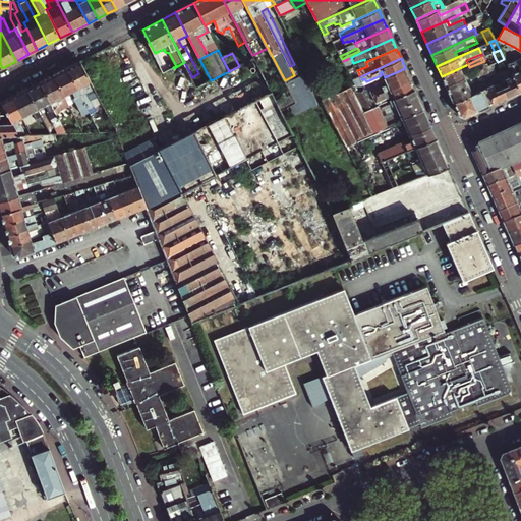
[(348,59),(343,61),(348,70),(352,68),(348,59)]
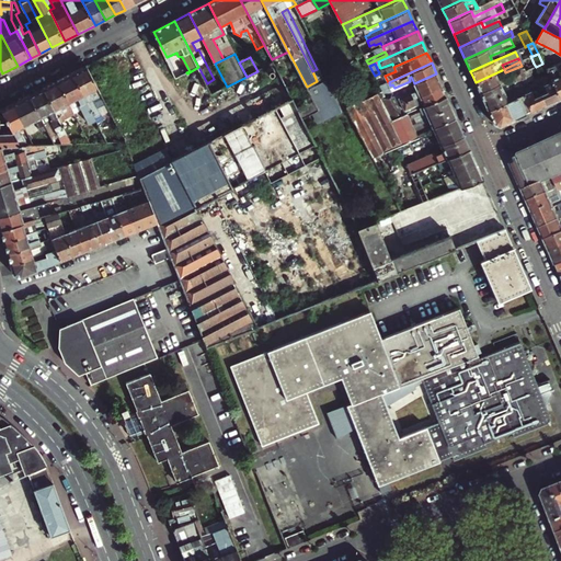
[(560,98),(560,72),(559,75),(554,65),(546,69),(551,81),(560,99),(560,98)]
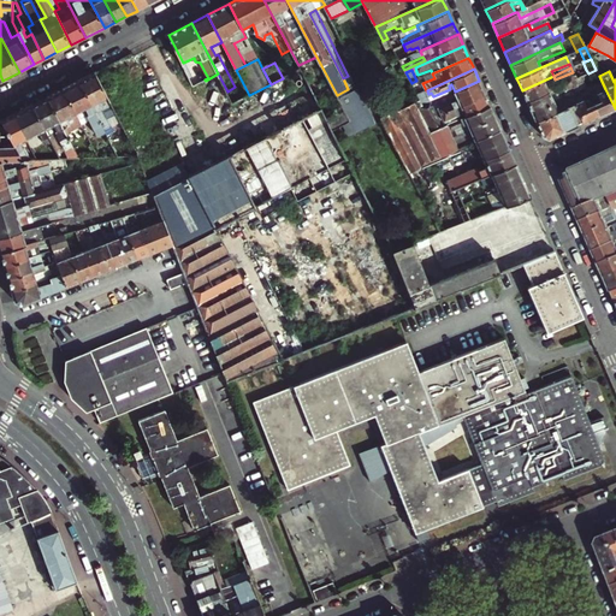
[(95,72),(80,81),(107,135),(112,143),(118,140),(114,132),(116,131),(105,108),(112,105),(95,72)]
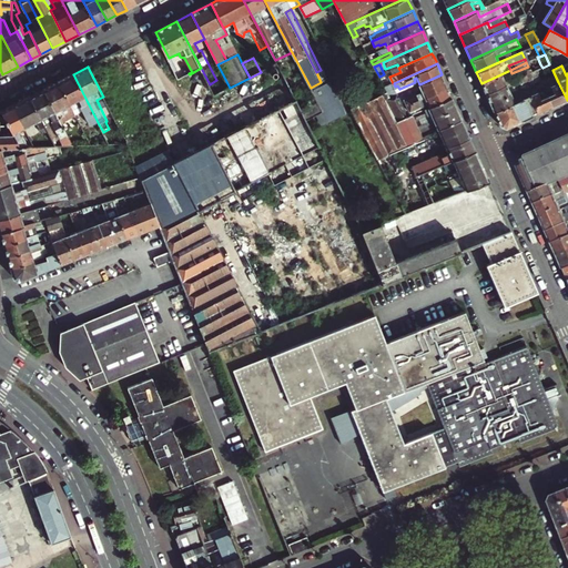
[(482,83),(486,93),(530,73),(534,71),(533,68),(529,69),(528,67),(511,73),(510,70),(482,83)]
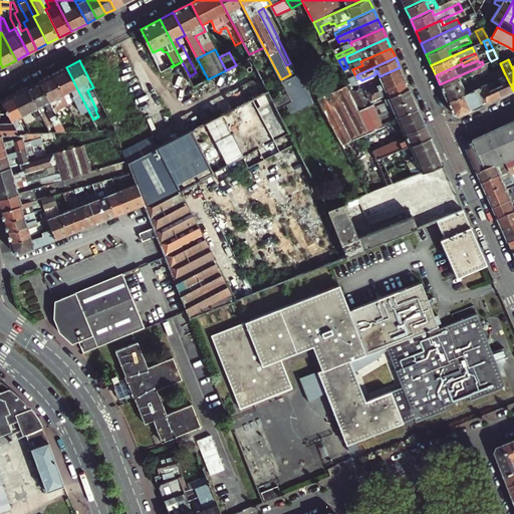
[(480,66),(440,84),(444,94),(470,82),(479,78),(477,75),(483,73),(480,66)]
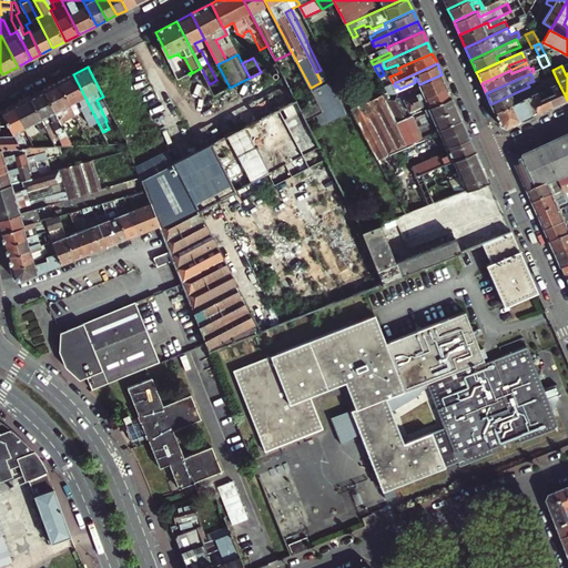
[(73,74),(58,82),(73,112),(81,108),(92,129),(99,124),(73,74)]
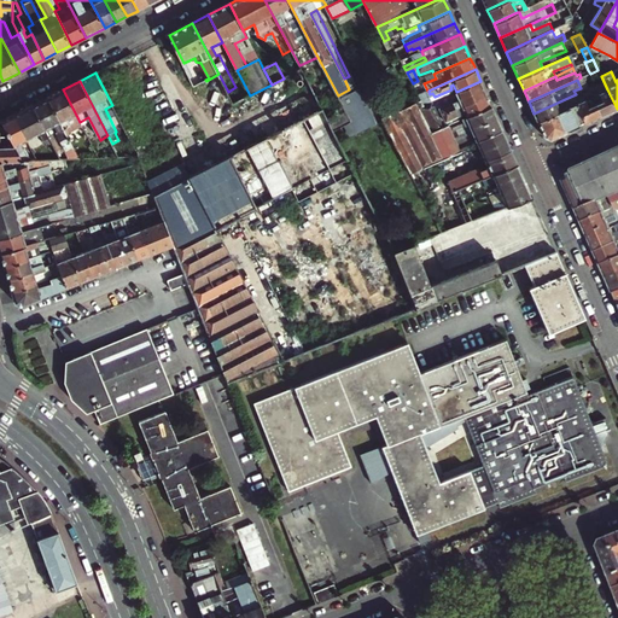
[(481,81),(456,92),(433,101),(437,111),(454,104),(456,109),(487,95),(481,81)]
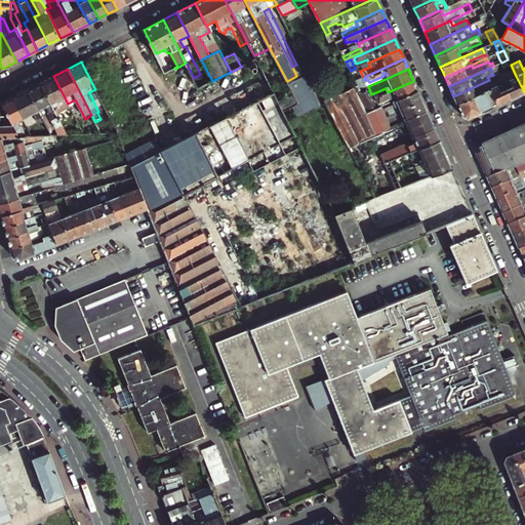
[(40,83),(56,113),(70,107),(68,104),(53,76),(40,83)]
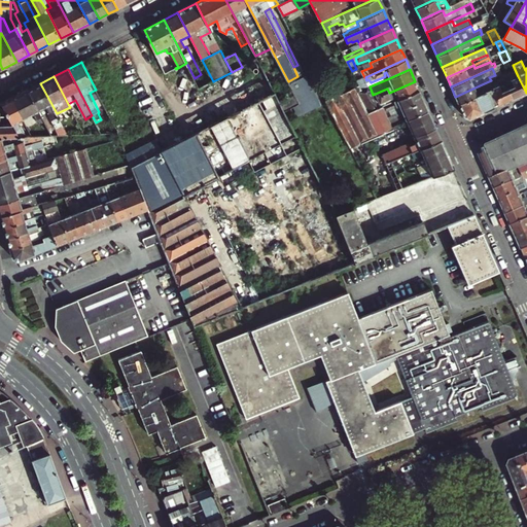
[(513,99),(526,93),(518,76),(504,82),(513,99)]
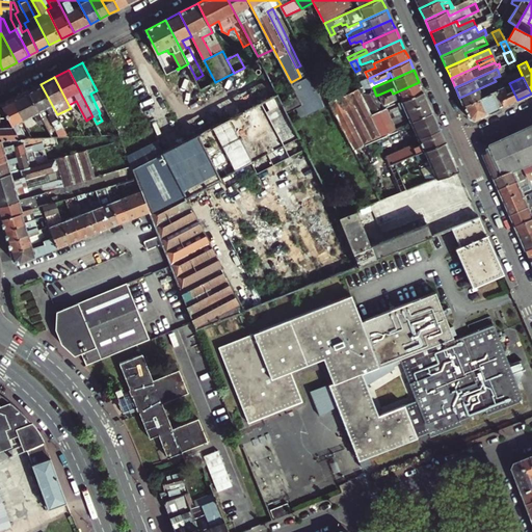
[(423,90),(419,82),(393,94),(378,100),(380,103),(383,102),(384,104),(400,97),(401,101),(423,90)]
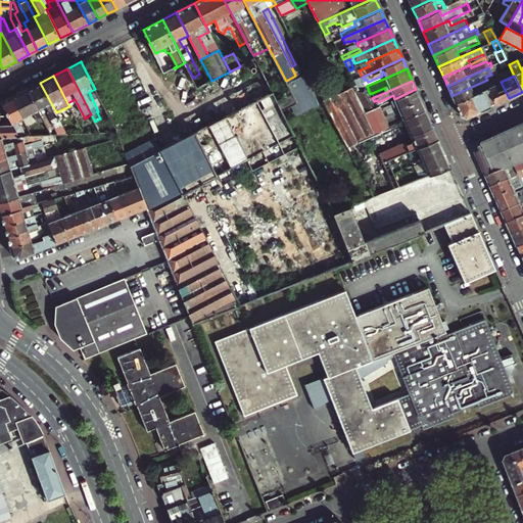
[(452,96),(456,103),(487,88),(496,84),(494,82),(491,83),(490,82),(480,86),(478,84),(452,96)]
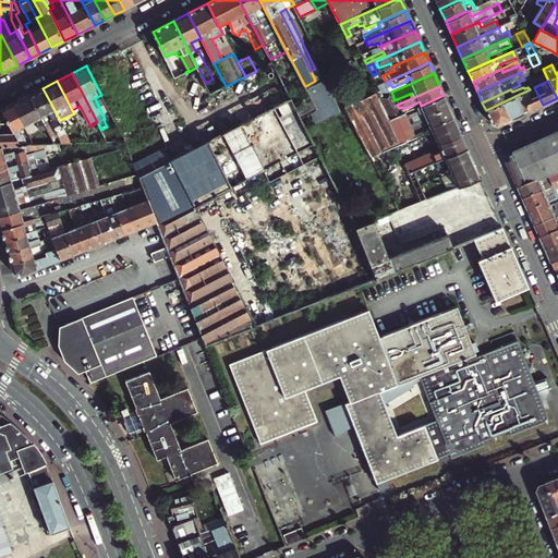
[(528,111),(543,105),(534,87),(530,89),(520,94),(528,111)]
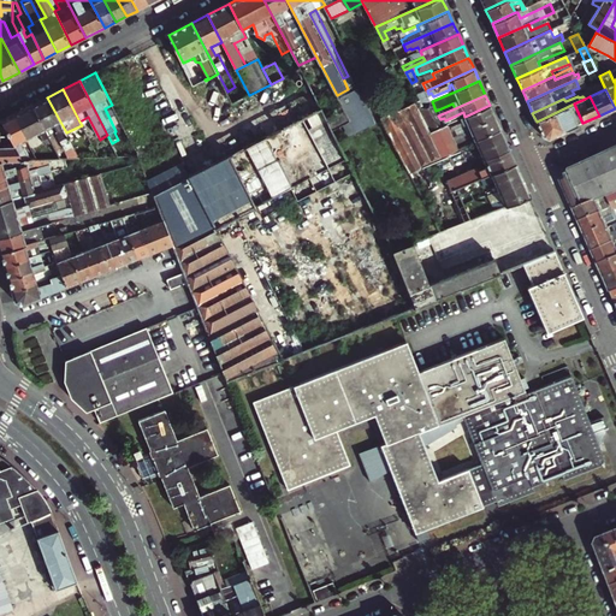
[(33,105),(49,137),(55,135),(64,152),(66,150),(71,159),(80,158),(66,132),(47,98),(33,105)]
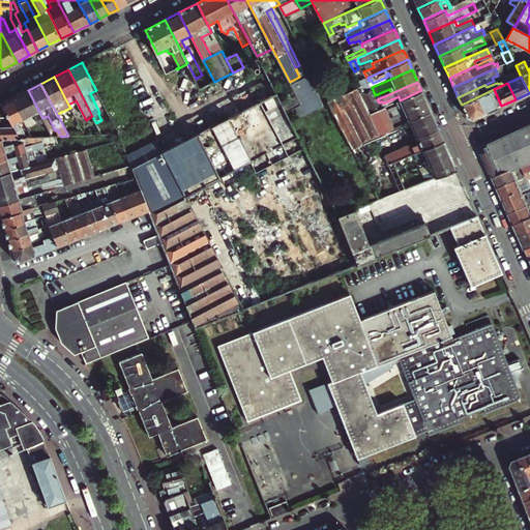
[(366,84),(328,101),(353,149),(363,145),(395,130),(393,127),(389,117),(387,112),(385,109),(371,114),(360,91),(369,88),(366,84)]
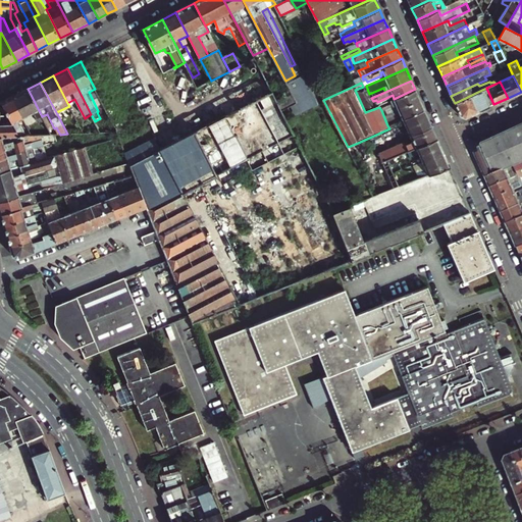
[(465,117),(493,104),(486,88),(455,103),(460,115),(465,117)]
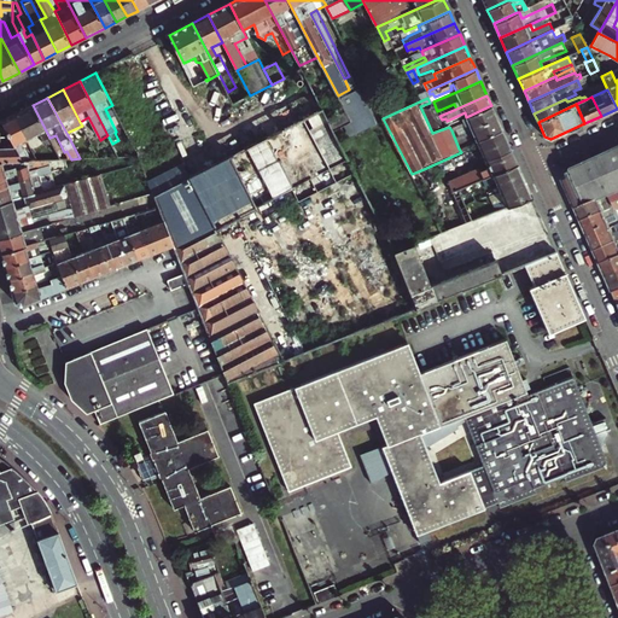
[(60,159),(50,138),(33,105),(13,115),(25,139),(30,147),(41,143),(44,149),(51,159),(60,159)]
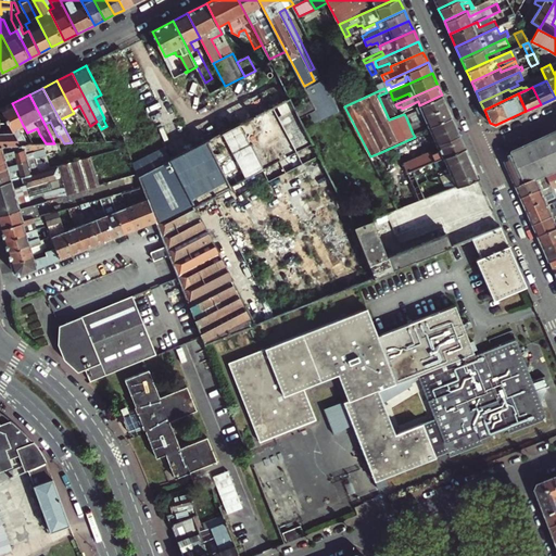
[(446,105),(442,95),(419,105),(403,112),(404,114),(406,117),(421,111),(424,115),(446,105)]
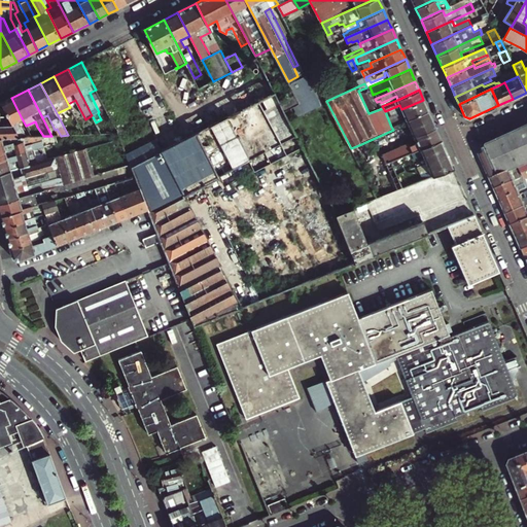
[(162,242),(195,325),(242,307),(185,196),(219,177),(218,176),(296,136),(285,113),(281,104),(275,93),(162,151),(156,140),(127,155),(131,165),(136,177),(140,188),(148,209),(153,221),(157,234),(162,242)]
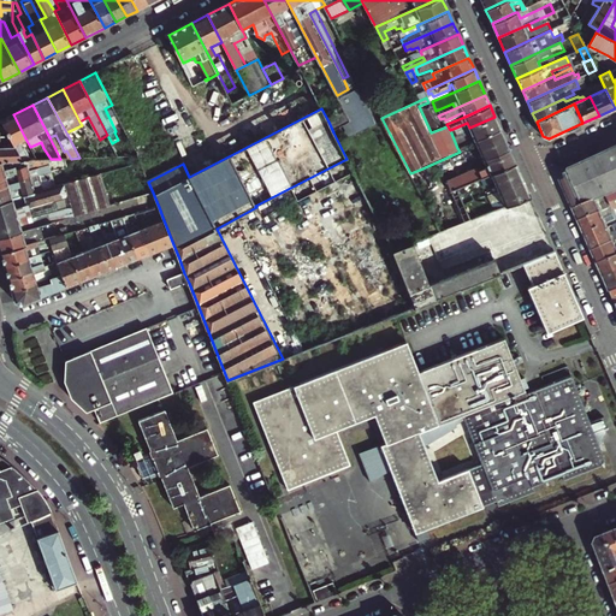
[(351,123),(345,113),(329,122),(333,132),(351,123)]
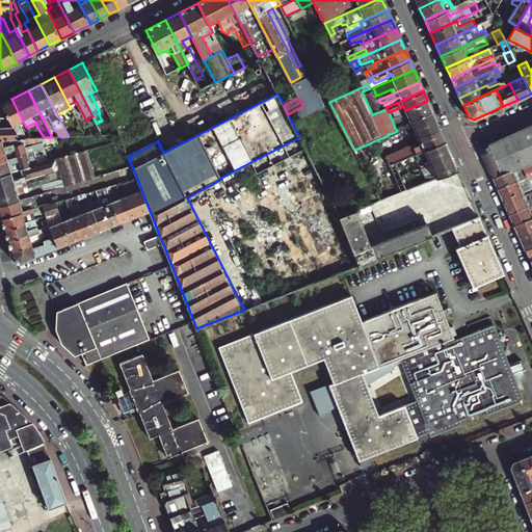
[(1,104),(3,109),(11,125),(19,139),(23,138),(29,138),(27,135),(24,135),(17,123),(22,120),(11,99),(1,104)]
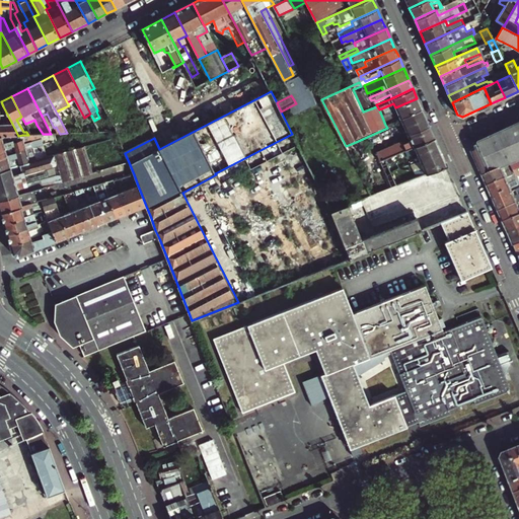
[(381,115),(385,125),(400,118),(422,108),(417,98),(395,107),(381,115)]
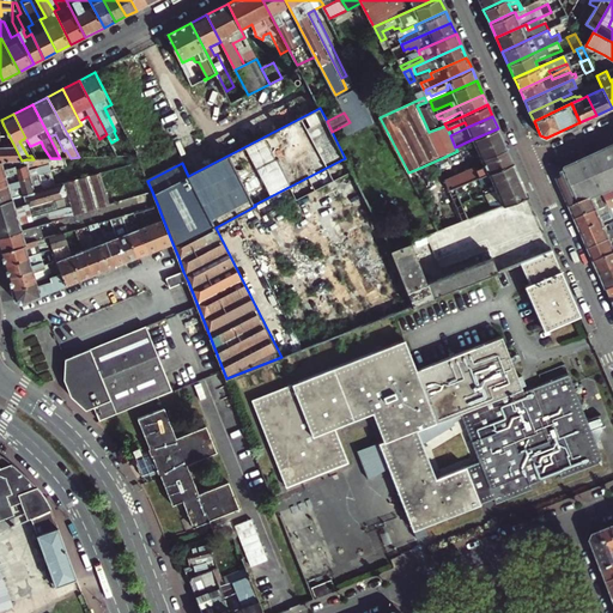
[(0,161),(22,161),(13,144),(0,144),(0,127),(4,126),(1,120),(0,121),(0,161)]
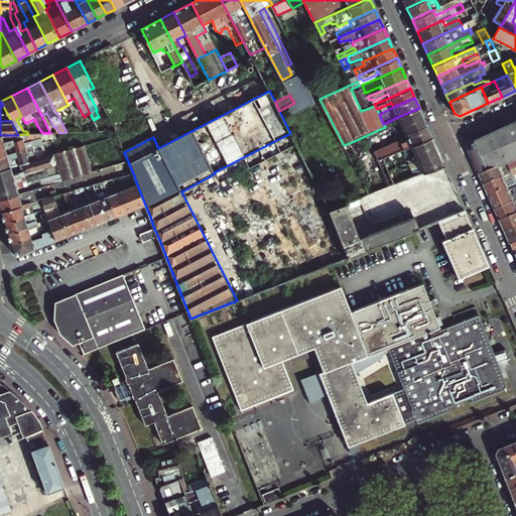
[(419,108),(398,117),(408,139),(401,142),(401,141),(375,151),(378,158),(382,156),(432,137),(419,108)]
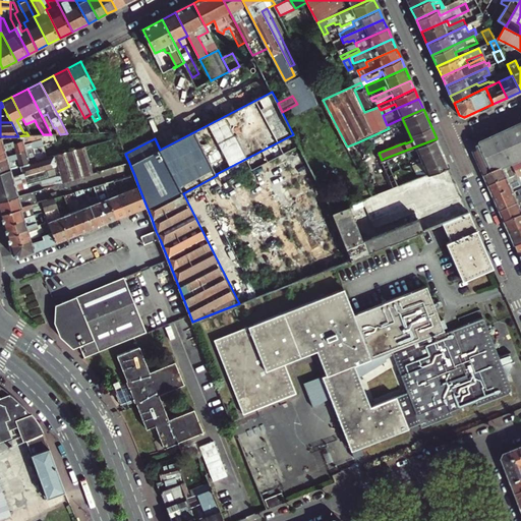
[(475,152),(485,175),(514,163),(520,160),(520,124),(478,145),(475,152)]
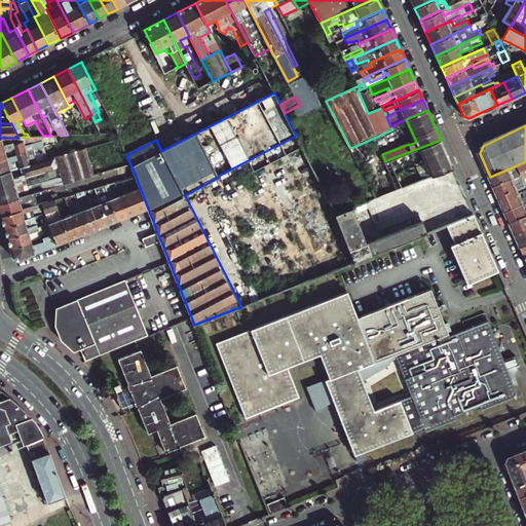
[(43,136),(37,126),(29,130),(32,137),(38,137),(41,137),(43,136)]
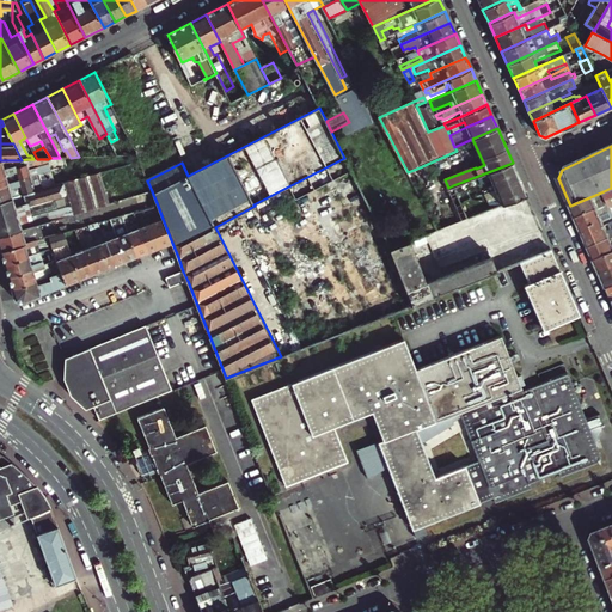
[(520,179),(513,163),(453,185),(458,195),(482,185),(485,194),(520,179)]
